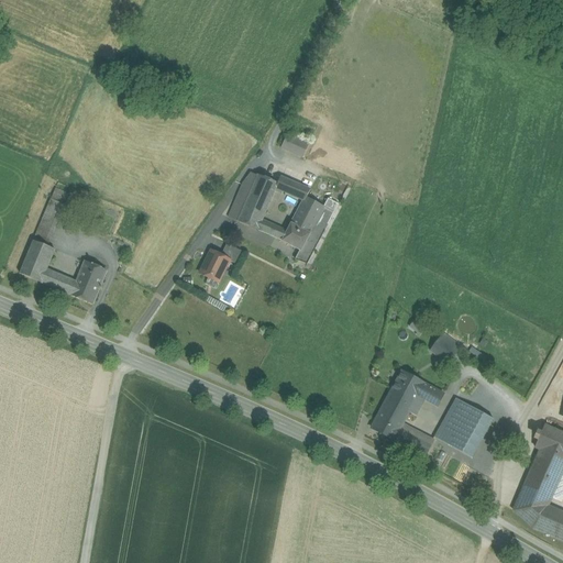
[(285,133),(278,148),(304,158),(310,144),(285,133)]
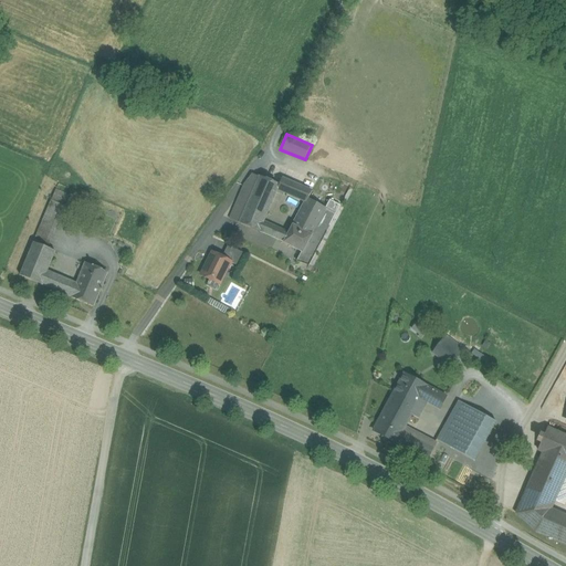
[(280,184),(260,175),(240,221),(260,231),(264,221),(279,190),(281,184),(280,184)]
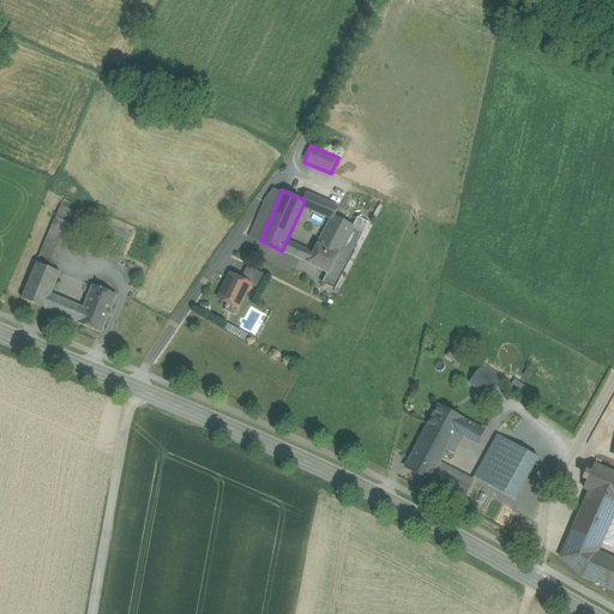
[(339,208),(306,193),(304,199),(305,199),(302,206),(333,220),(335,216),(336,216),(339,208)]
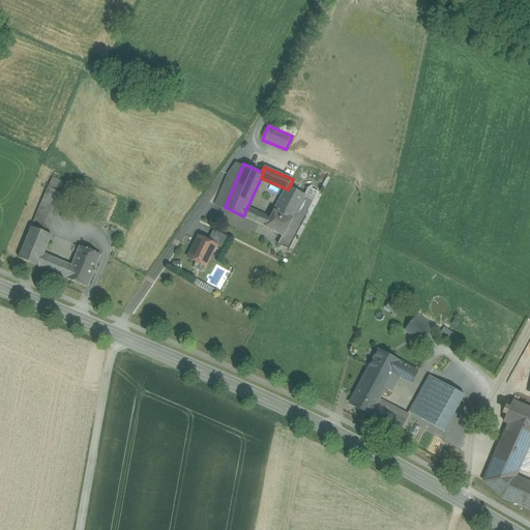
[(47,225),(65,181),(52,175),(33,219),(47,225)]
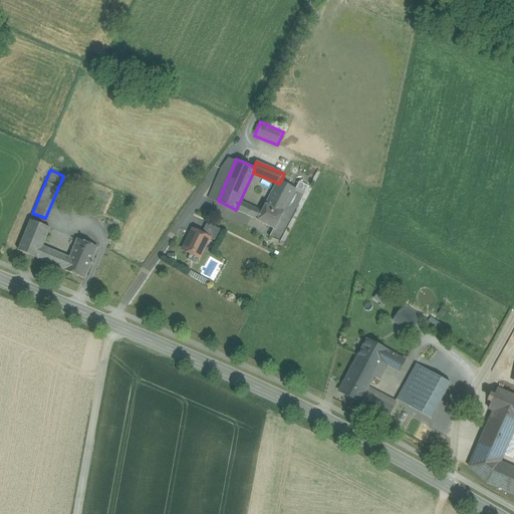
[(279,184),(267,205),(283,214),(289,204),(297,190),(281,181),(280,181),(279,184)]
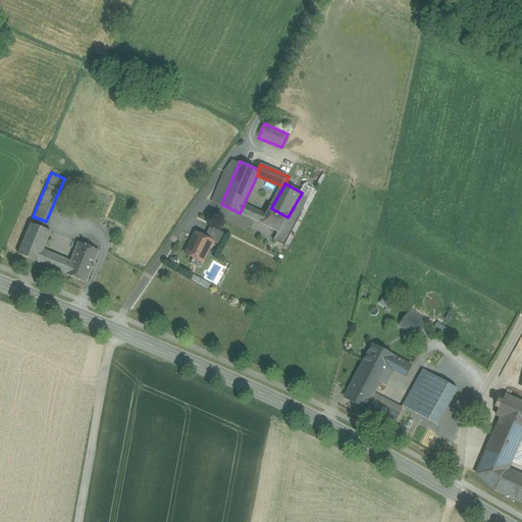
[(261,210),(244,204),(240,213),(257,220),(261,210)]
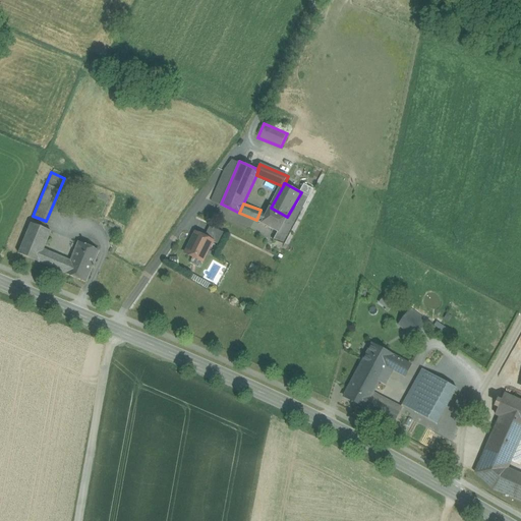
[(287,217),(271,208),(263,222),(280,231),(286,220),(287,217)]
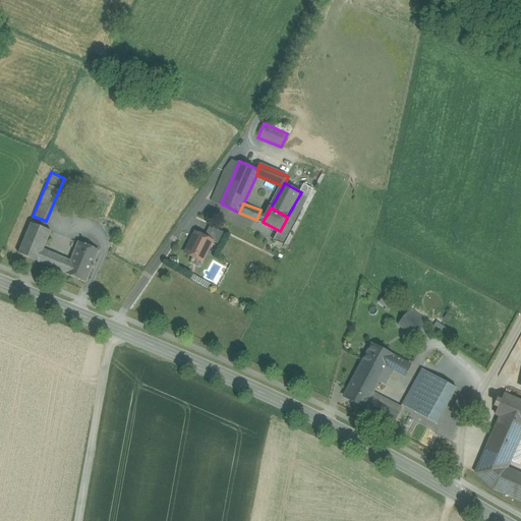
[(33,220),(19,253),(38,261),(52,228),(33,220)]
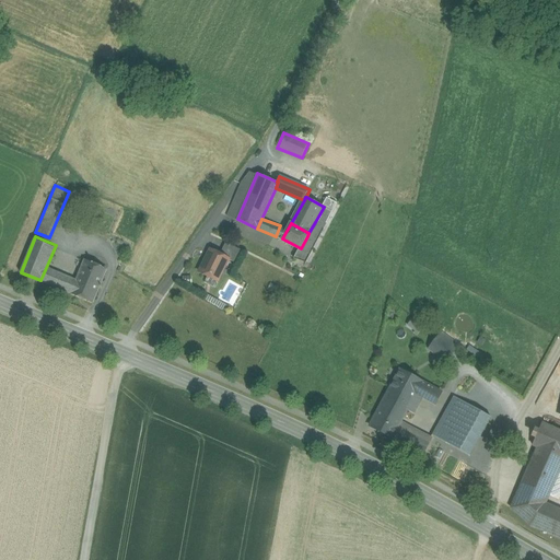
[(229,259),(210,251),(199,272),(208,277),(212,276),(219,278),(229,259)]
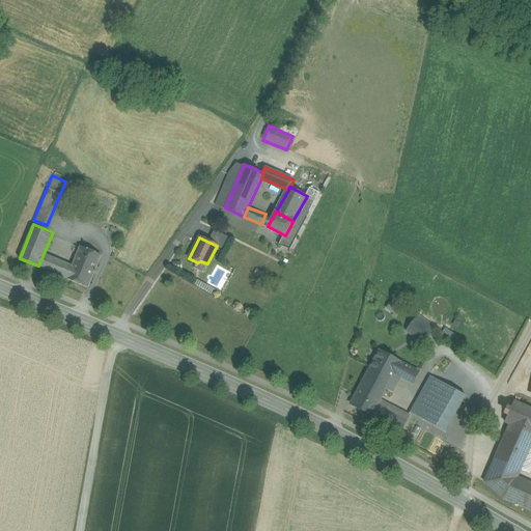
[(94,271),(74,262),(67,278),(88,286),(94,271)]
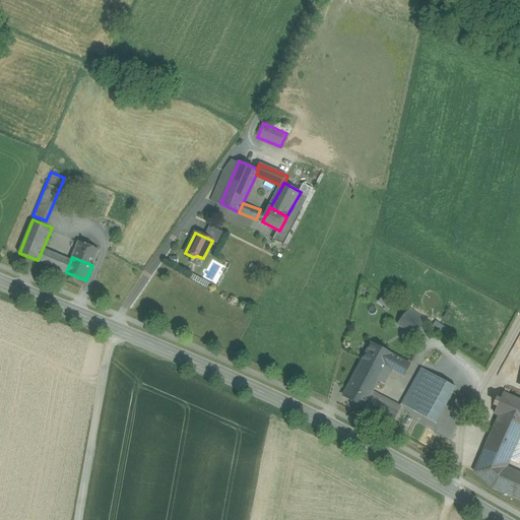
[(212,259),(201,280),(197,278),(195,281),(209,288),(222,264),(212,259)]
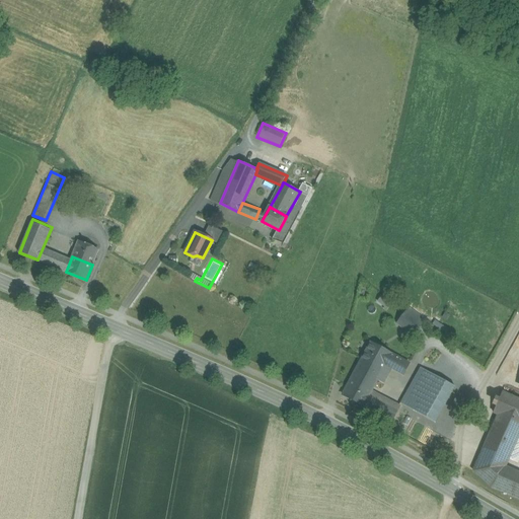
[(409,363),(374,345),(371,344),(362,360),(374,366),(389,374),(392,367),(403,373),(409,363)]
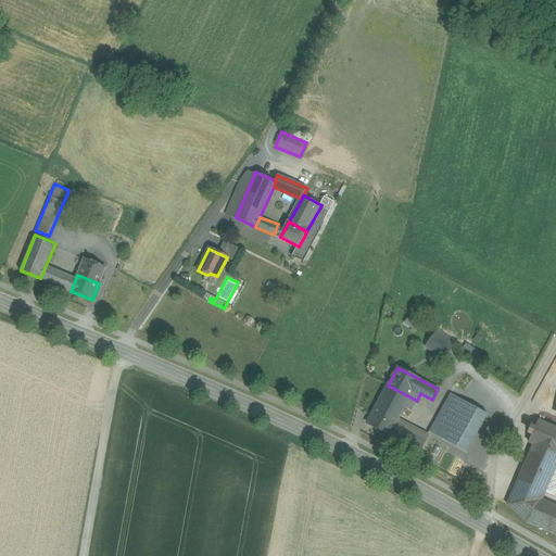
[(401,392),(388,386),(378,405),(400,417),(405,406),(413,409),(417,401),(401,392)]
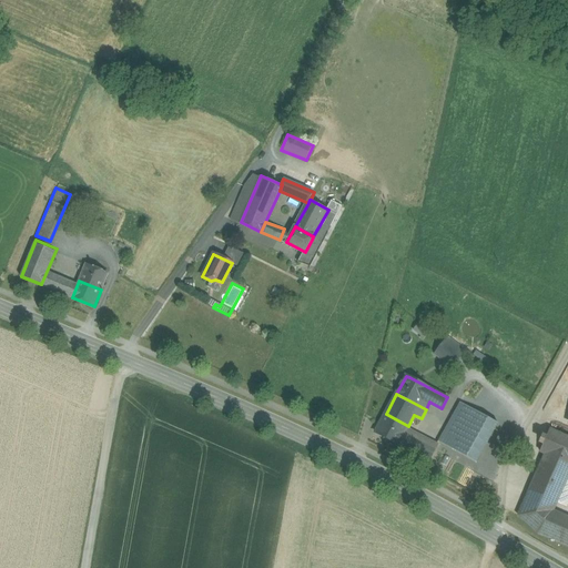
[(462,402),(438,440),(440,443),(475,463),(498,423),(462,402)]
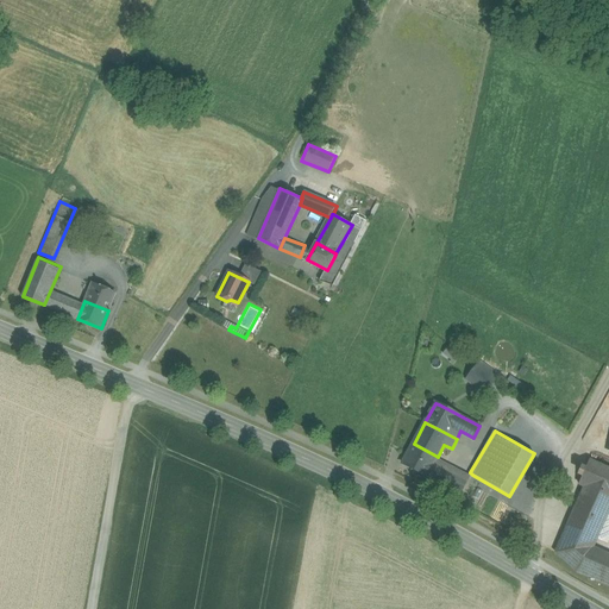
[(608,452),(608,433),(602,431),(595,447),(608,452)]
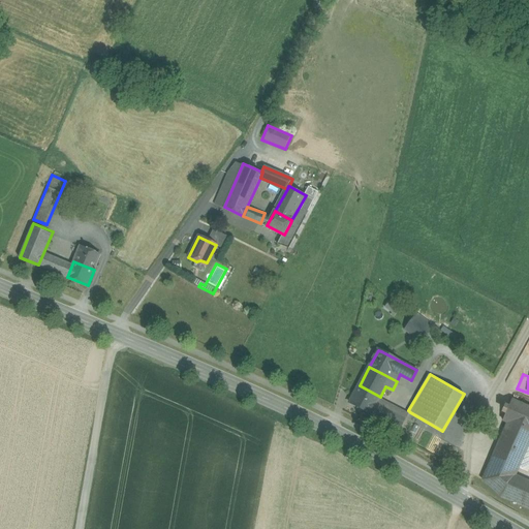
[(380,397),(360,385),(351,402),(353,403),(371,413),(380,397)]
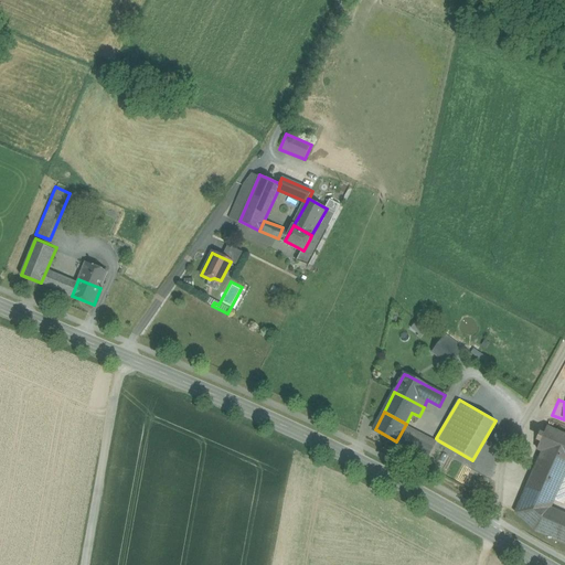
[(564,436),(546,428),(537,450),(543,452),(564,461),(564,436)]
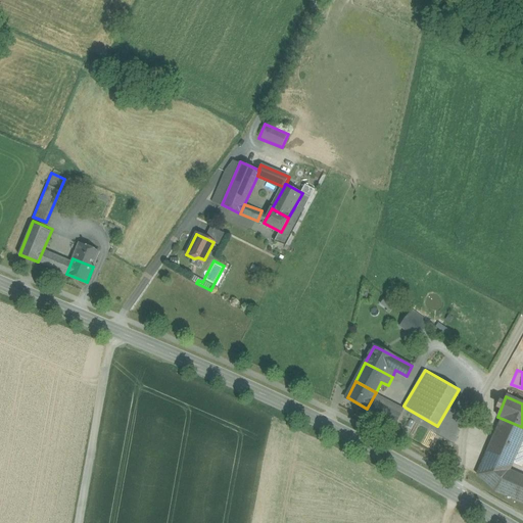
[(432,429),(435,425),(401,410),(397,420),(406,424),(408,419),(432,429)]
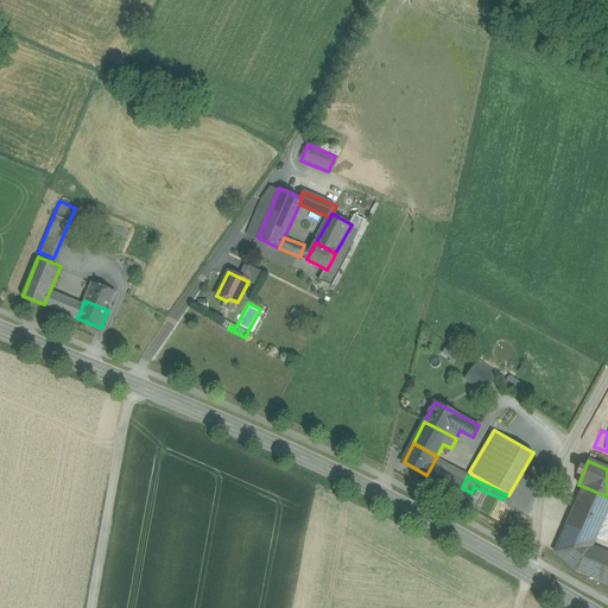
[(567,527),(595,539),(607,506),(607,496),(584,487),(567,527)]
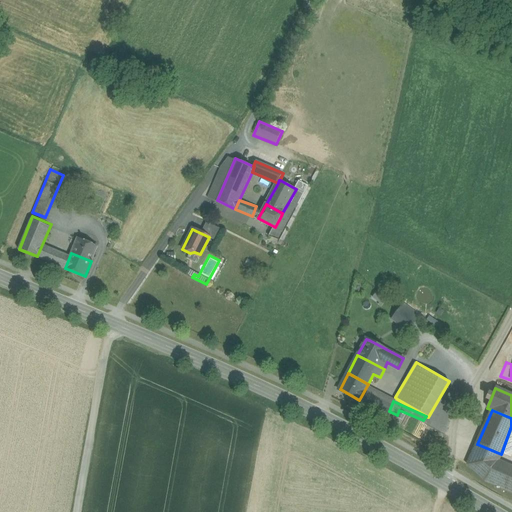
[(511,455),(511,426),(501,454),(511,457),(511,455)]
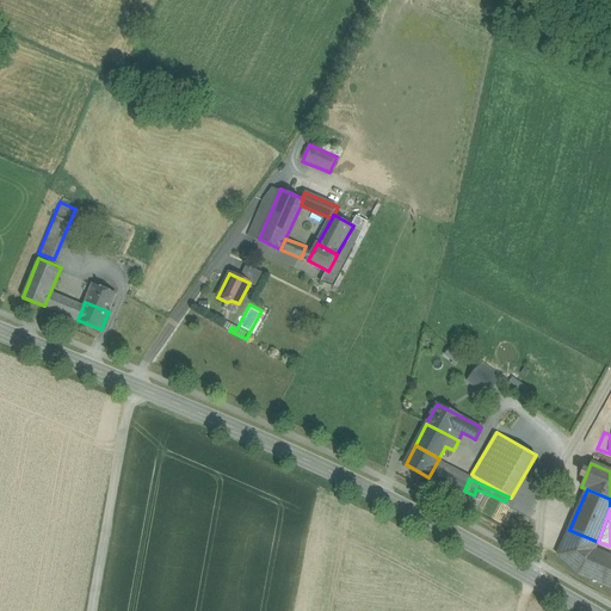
[(591,549),(594,550),(598,542),(569,530),(567,538),(591,549)]
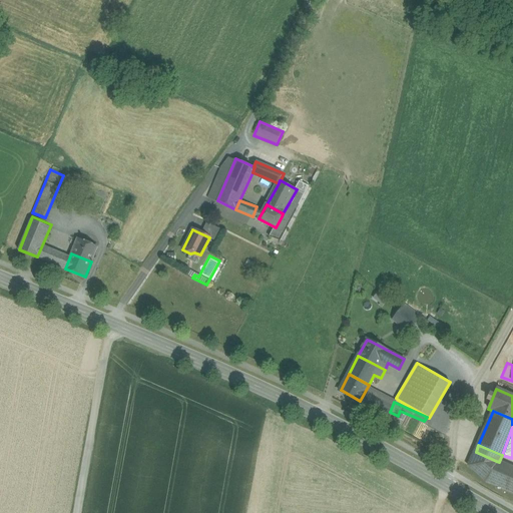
[(487,482),(496,461),(476,452),(470,468),(487,482)]
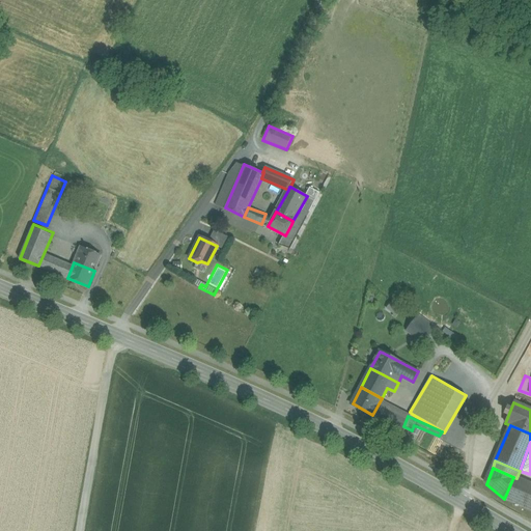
[(530,484),(516,478),(513,477),(504,499),(530,510),(530,484)]
